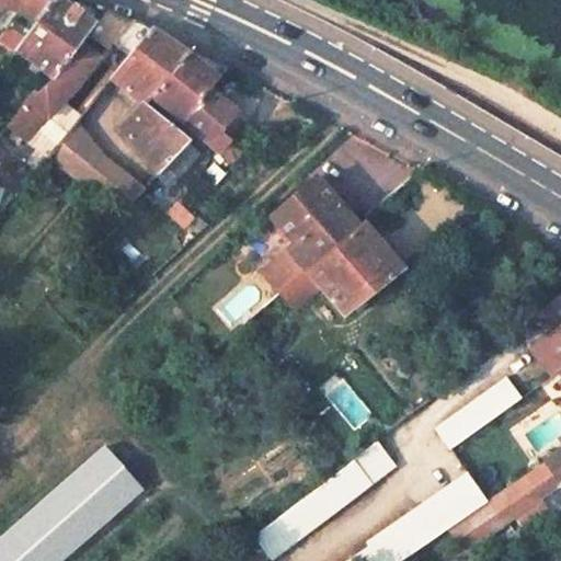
[(0,0),(0,6),(39,20),(55,0),(0,0)]
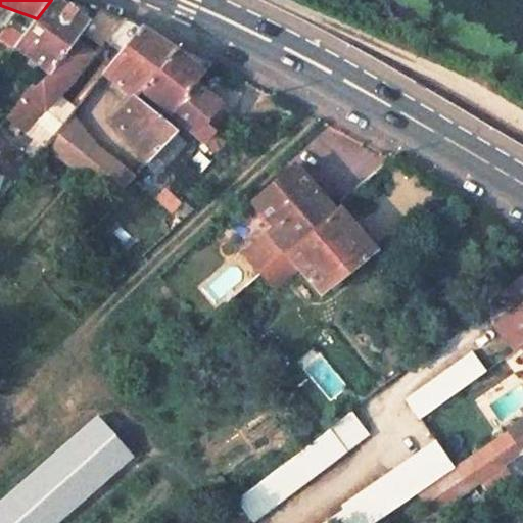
[(53,73),(90,22),(101,8),(82,0),(51,0),(37,18),(13,49),(50,75),(53,73)]
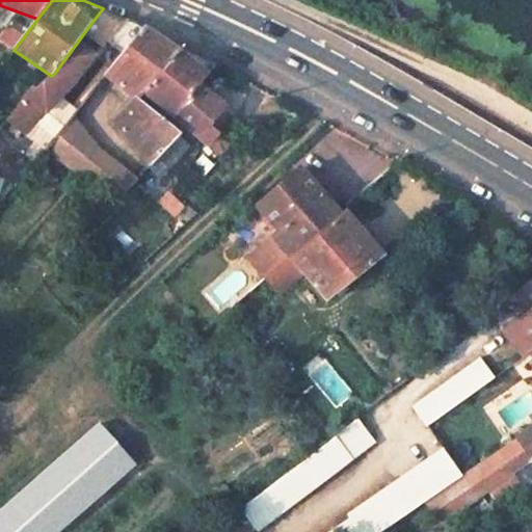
[(32,86),(8,120),(47,150),(71,120),(57,109),(99,56),(112,68),(144,27),(103,8),(54,74),(51,76),(35,88),(32,86)]
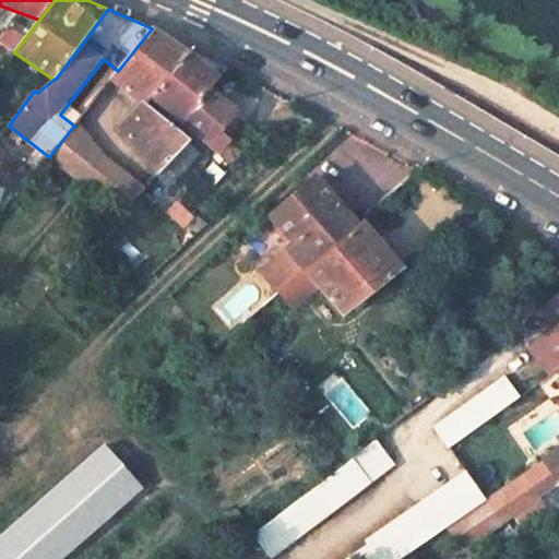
[(118,71),(111,80),(141,105),(119,129),(158,175),(190,141),(146,104),(153,96),(189,54),(152,28),(118,71)]
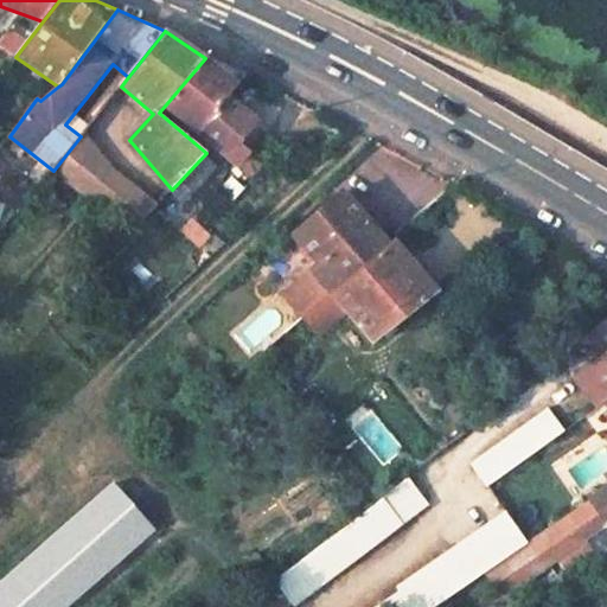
[(205,58),(166,104),(198,132),(229,95),(238,84),(205,58)]
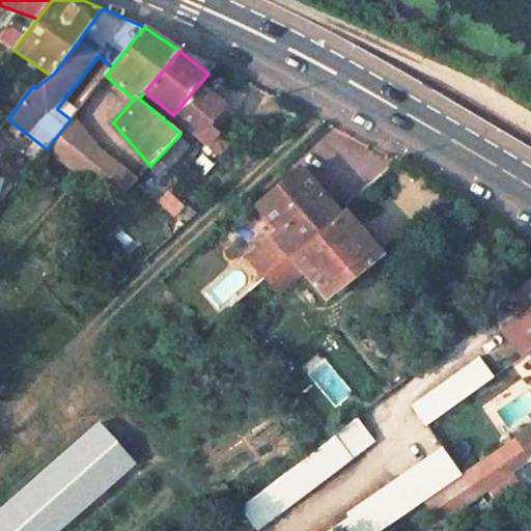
[(200,83),(173,115),(205,143),(220,156),(246,127),(225,109),(226,107),(200,83)]
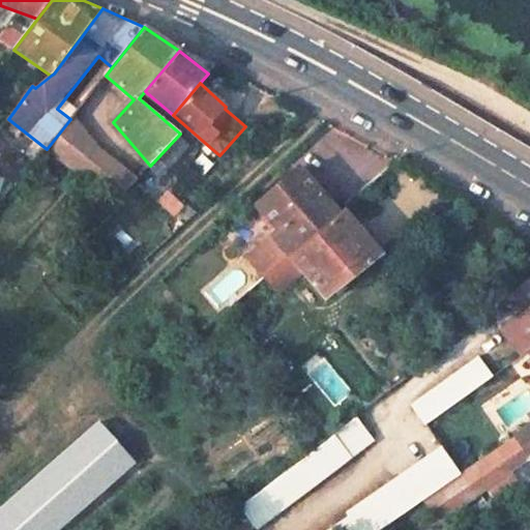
[(70,119),(47,149),(61,160),(83,134),(70,119)]
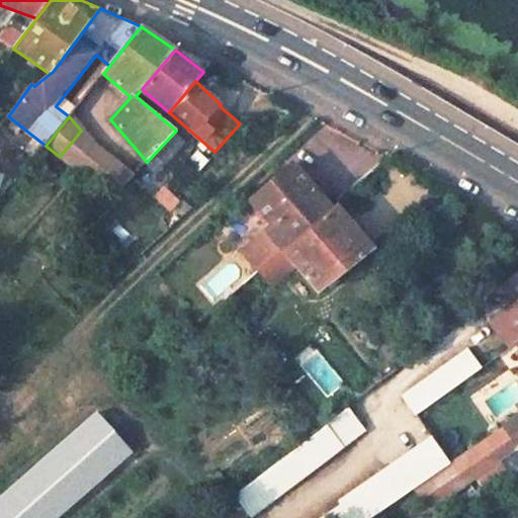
[(81,131),(60,157),(68,163),(88,139),(81,131)]
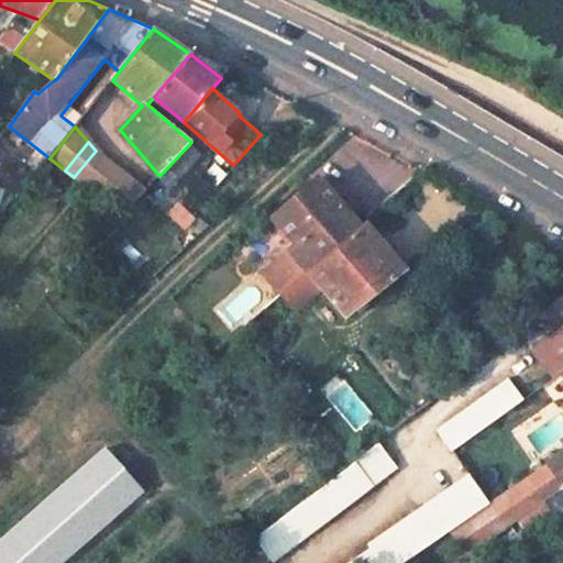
[(191,142),(159,176),(172,188),(205,155),(191,142)]
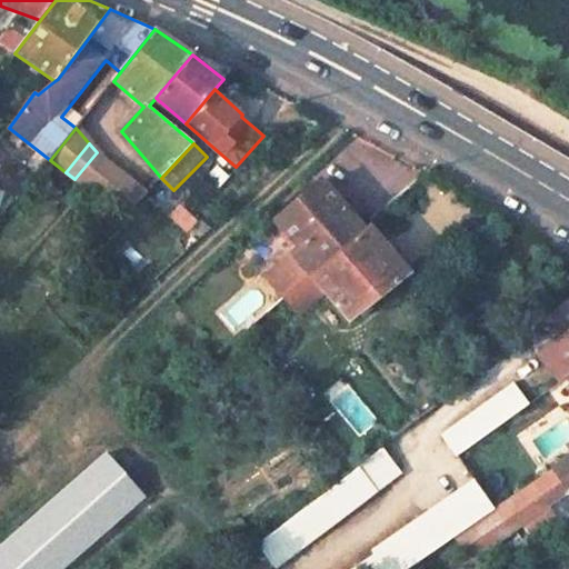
[(97,152),(75,179),(126,217),(147,193),(97,152)]
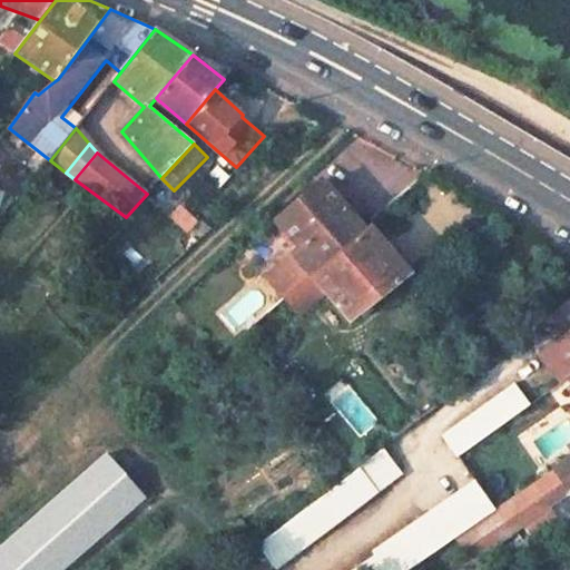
[(322,179),(275,222),(296,246),(290,253),(300,264),(311,276),(366,227),(322,179)]
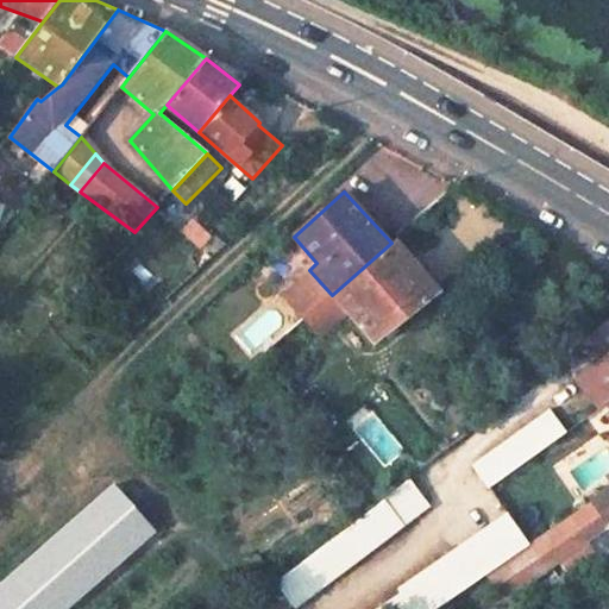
[(332,295),(306,319),(322,338),(349,314),(377,347),(440,290),(395,239),(391,243),(332,295)]
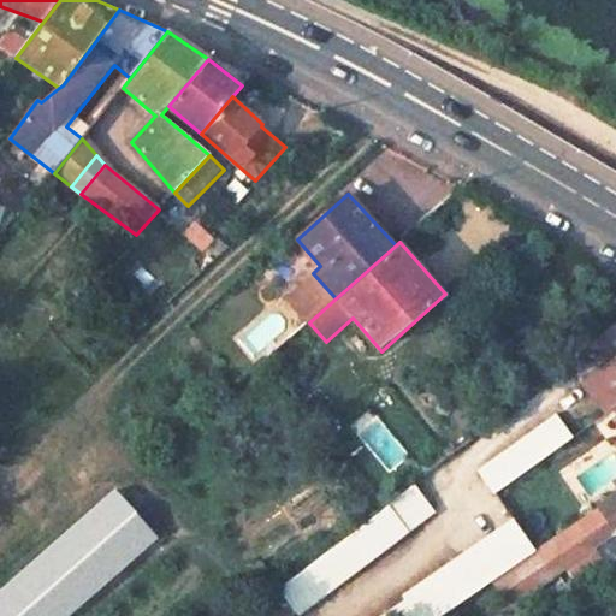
[(313,273),(286,296),(297,308),(324,285),(313,273)]
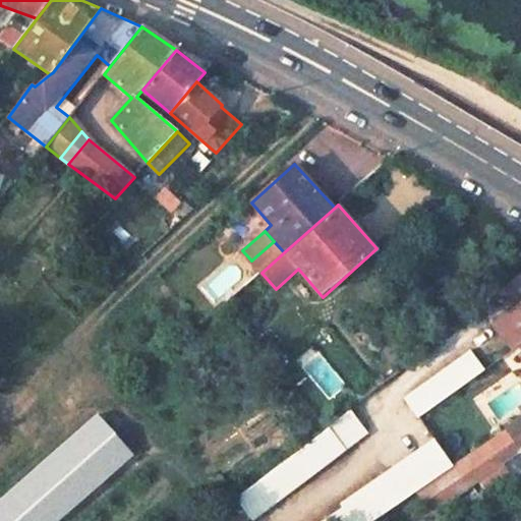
[(274,241),(251,261),(262,273),(284,252),(274,241)]
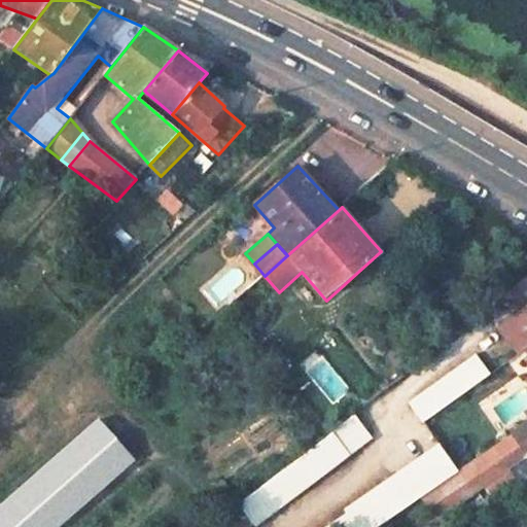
[(526,281),(510,294),(516,303),(521,310),(497,327),(518,354),(521,351),(526,347),(526,281)]
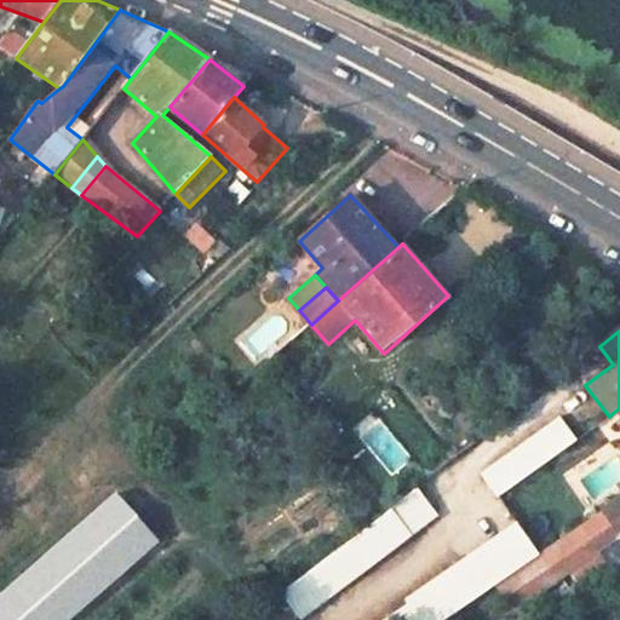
[(560,417),(482,474),(499,497),(577,441),(560,417)]
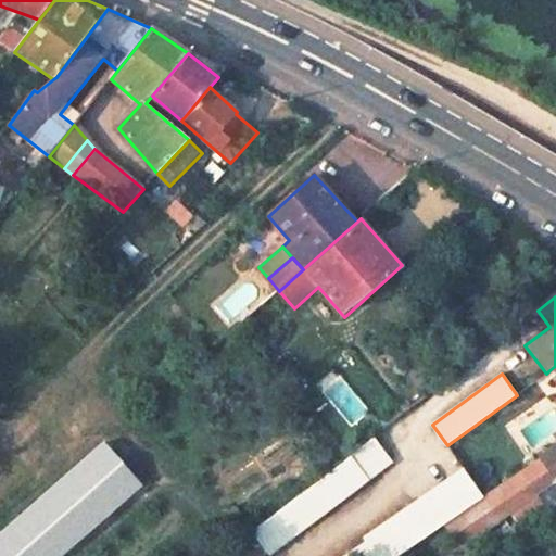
[(351,456),(253,531),(270,554),(370,479),(392,462),(375,438),(351,456)]
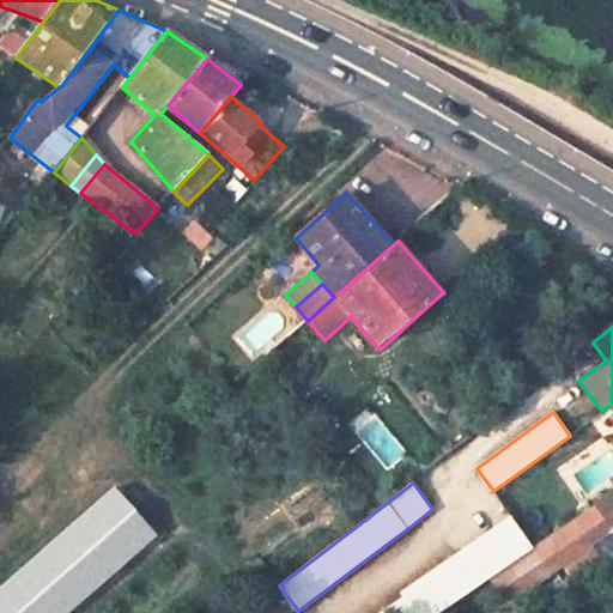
[(116,489),(0,590),(0,612),(67,612),(157,535),(116,489)]
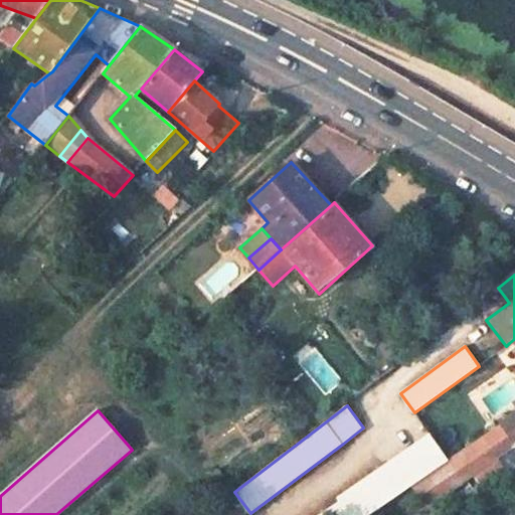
[(514,415),(500,425),(514,447),(514,415)]
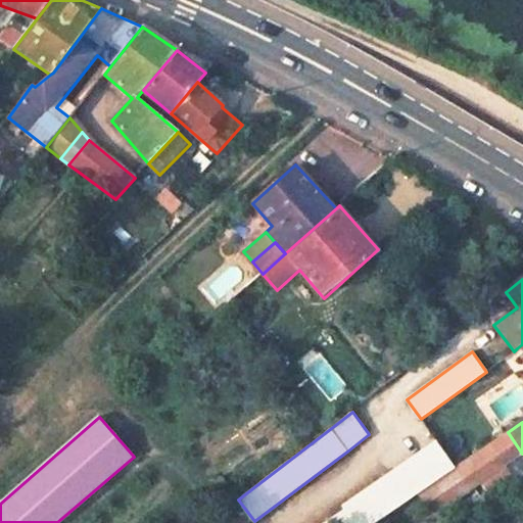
[(457,468),(419,494),(434,516),(482,483),(522,454),(508,432),(457,468)]
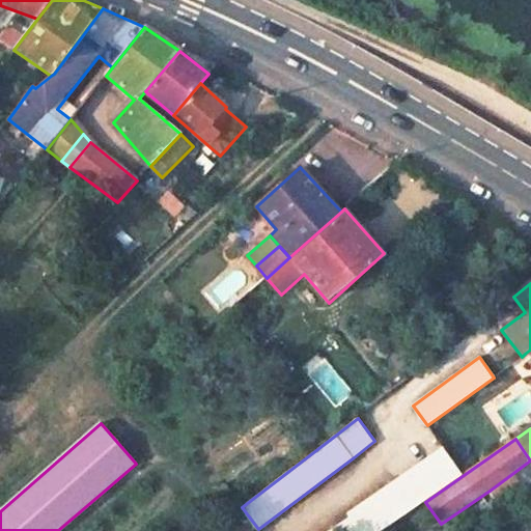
[(352,518),(332,530),(382,530),(425,502),(464,475),(444,448),(348,514),(352,518)]
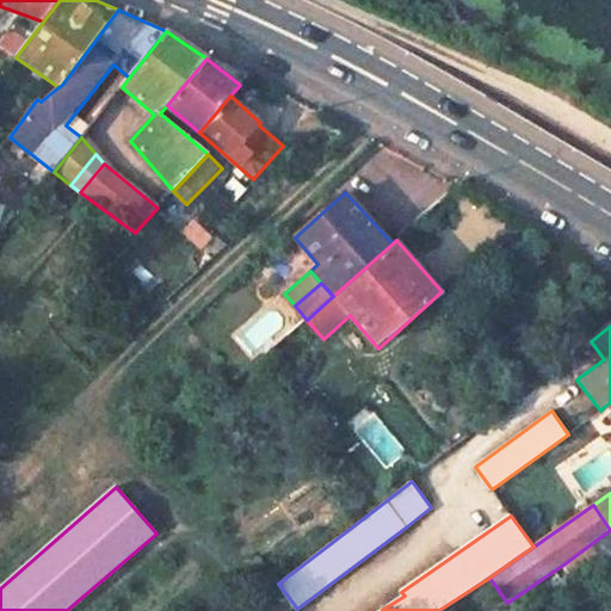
[(610,530),(563,565),(571,575),(610,547),(610,530)]
